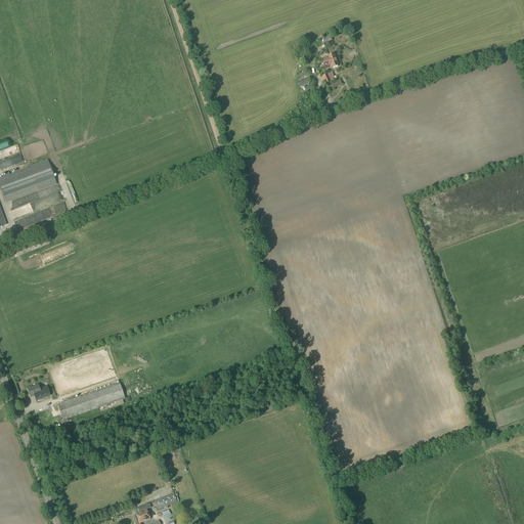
[(330,42),(333,40),(332,36),(318,41),(315,42),(317,47),(330,42)]
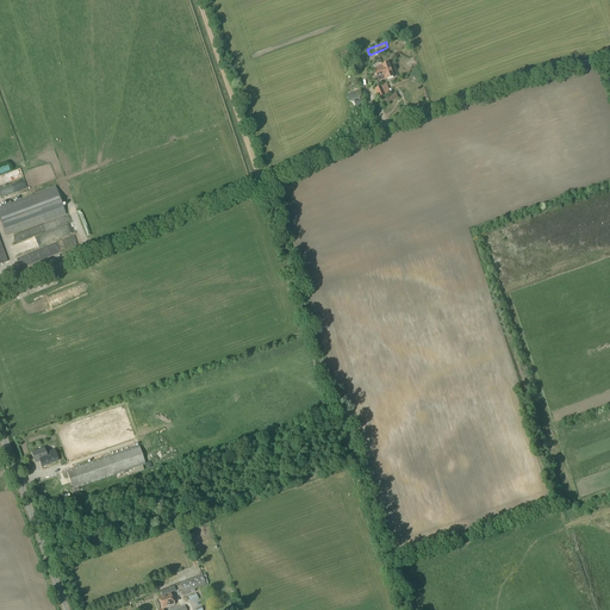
[(381,66),(380,62),(373,64),(379,81),(387,79),(394,76),(390,63),(383,66),(381,66)]
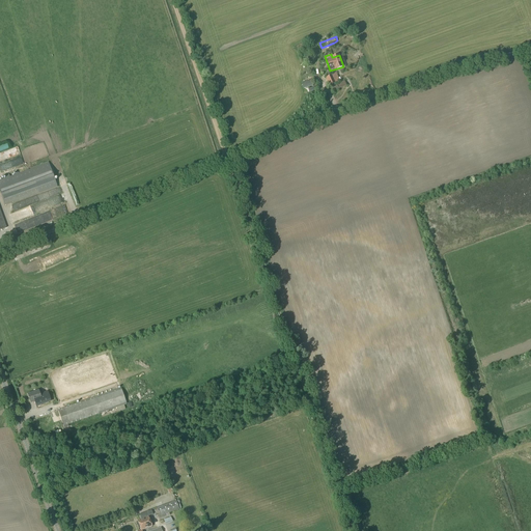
[(329,85),(336,82),(335,79),(333,75),(326,78),(329,85)]
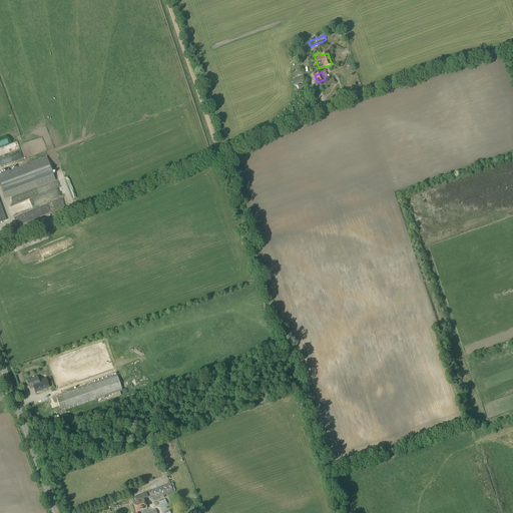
[(321,88),(335,83),(333,78),(319,84),(321,88)]
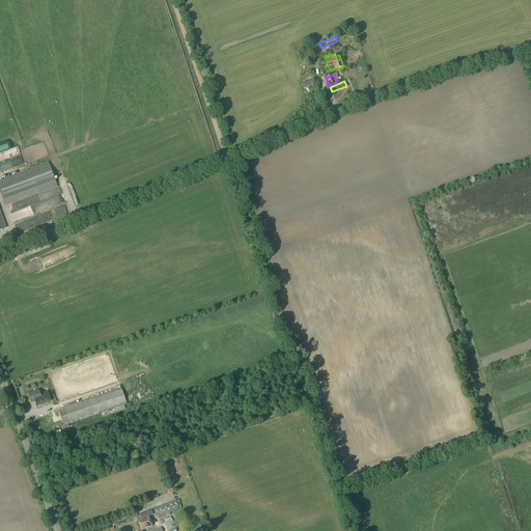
[(7,142),(0,144),(0,152),(9,150),(7,142)]
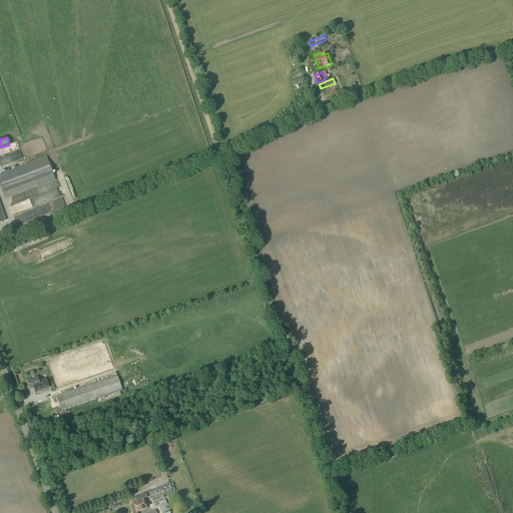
[(55,180),(47,157),(30,163),(10,171),(9,168),(5,170),(6,172),(0,174),(0,186),(4,198),(38,186),(55,180)]
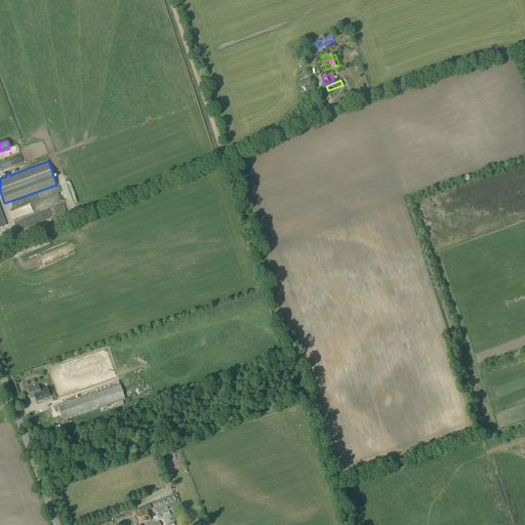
[(120,384),(57,405),(63,421),(125,400),(120,384)]
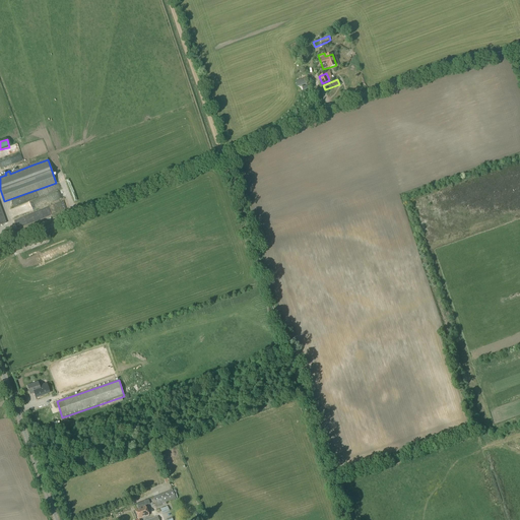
[(39,386),(38,382),(27,386),(30,394),(35,393),(36,397),(50,393),(46,384),(39,386)]
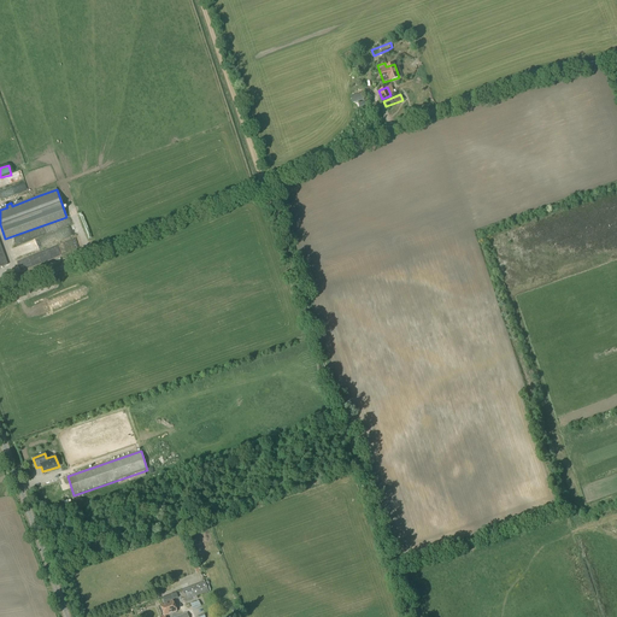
[(186,600),(197,597),(209,592),(205,581),(182,591),(186,600)]
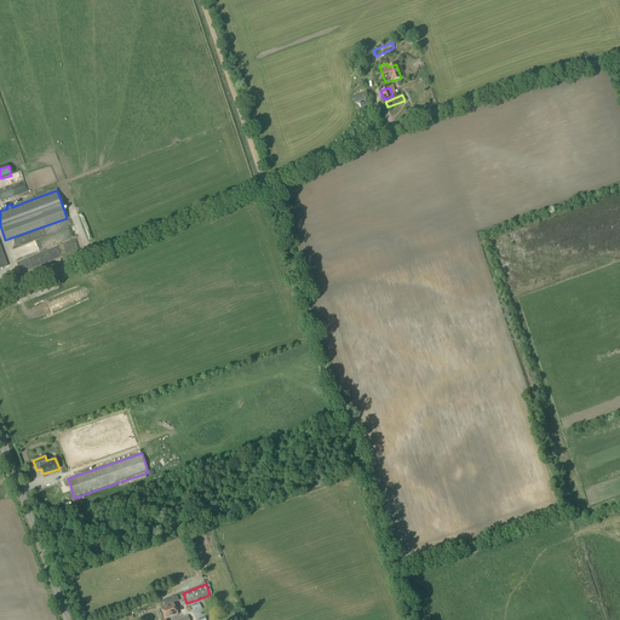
[(173,603),(171,598),(162,601),(165,607),(160,608),(165,619),(162,619),(165,619),(178,614),(173,603)]
